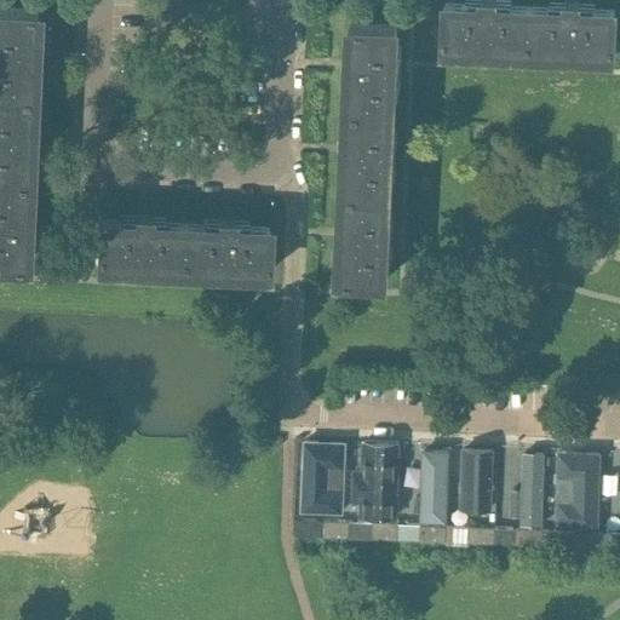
[(495,0),(482,0),(482,4),(446,3),(445,50),(528,52),(530,6),(495,5),(495,0)]
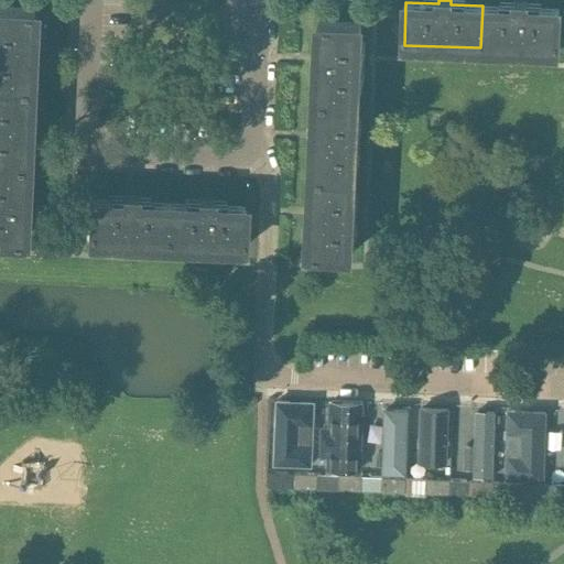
[(480,47),(520,50),(557,51),(560,9),(527,8),(527,2),(513,1),(513,7),(483,6),(480,47)]
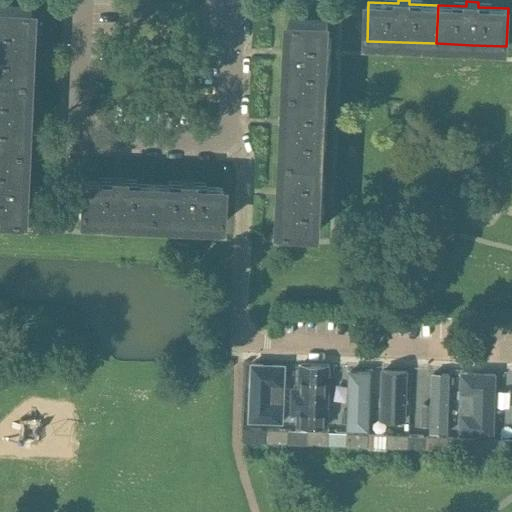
[(0,5),(0,76),(26,77),(29,7),(0,5)]
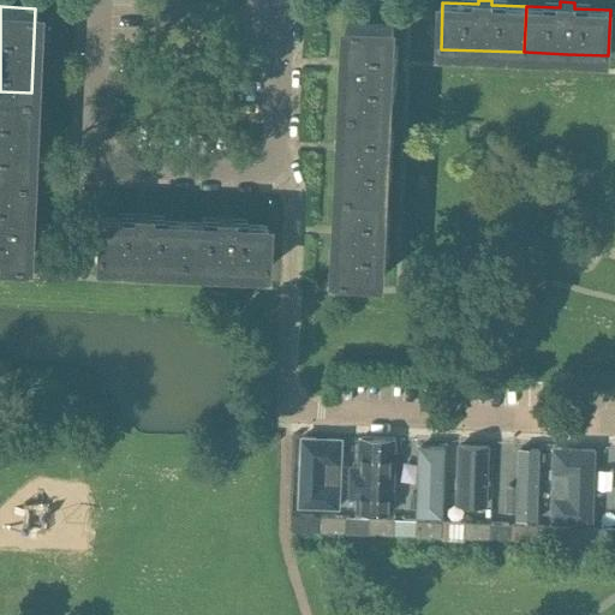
[(347,24),(345,78),(344,107),(390,109),(394,25),(347,24)]
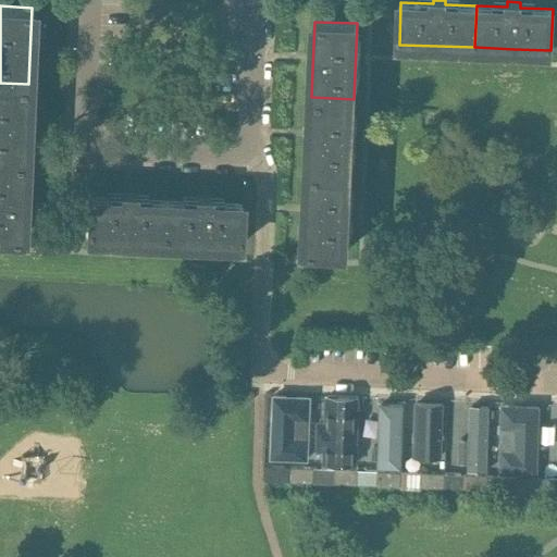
[(0,158),(25,160),(26,128),(28,84),(0,83),(0,158)]
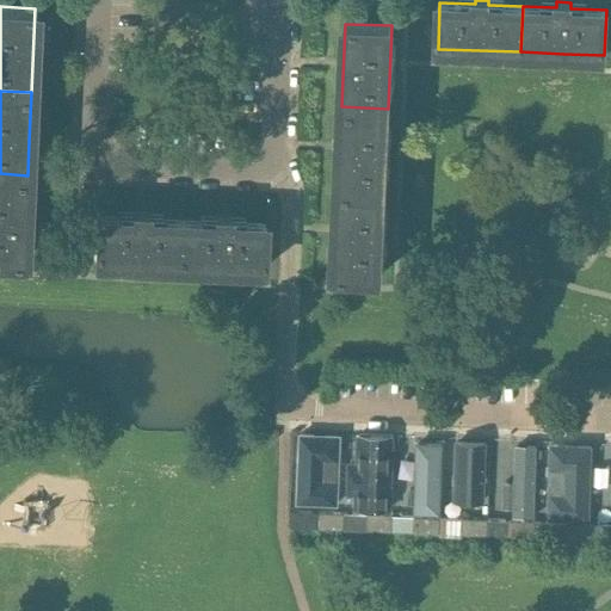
[(383,192),(386,153),(388,109),(341,106),(338,190),(383,192)]
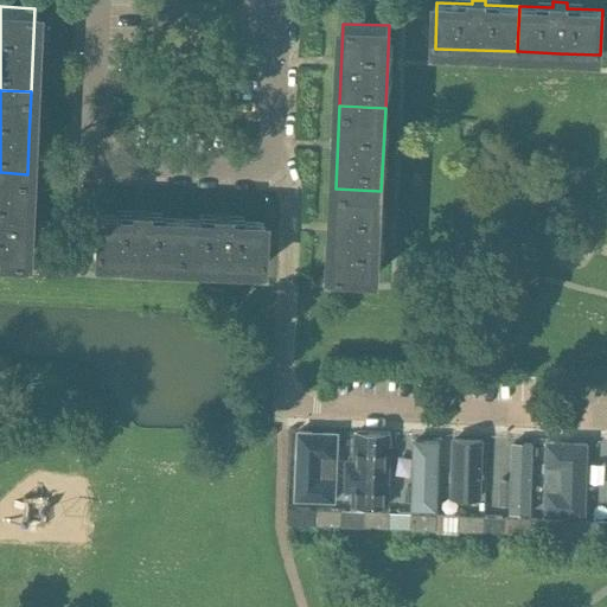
[(0,256),(24,257),(27,174),(0,172),(0,256)]
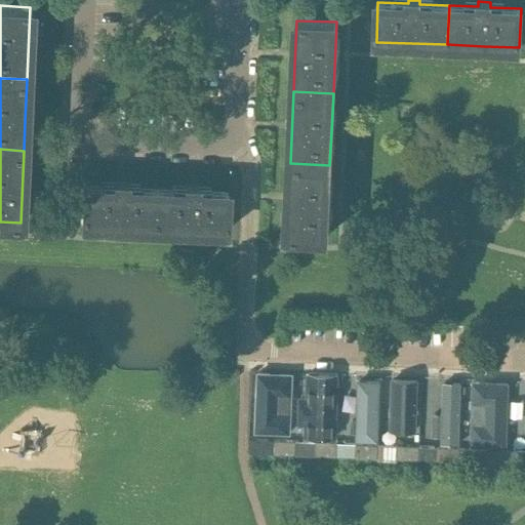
[(290,163),(288,209),(287,235),(326,237),(329,165),(290,163)]
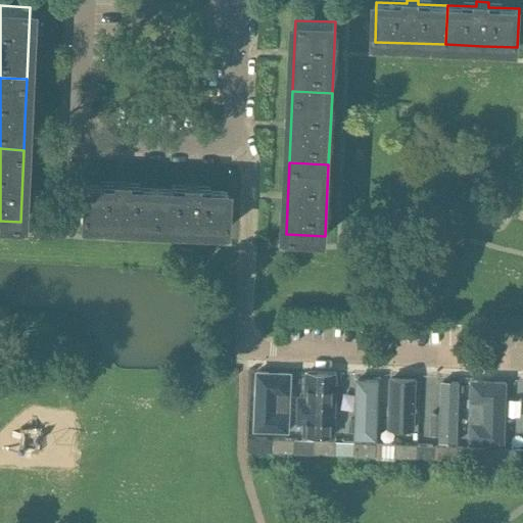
[(82,225),(122,226),(153,228),(154,188),(126,187),(126,181),(112,181),(112,187),(84,185),(82,225)]
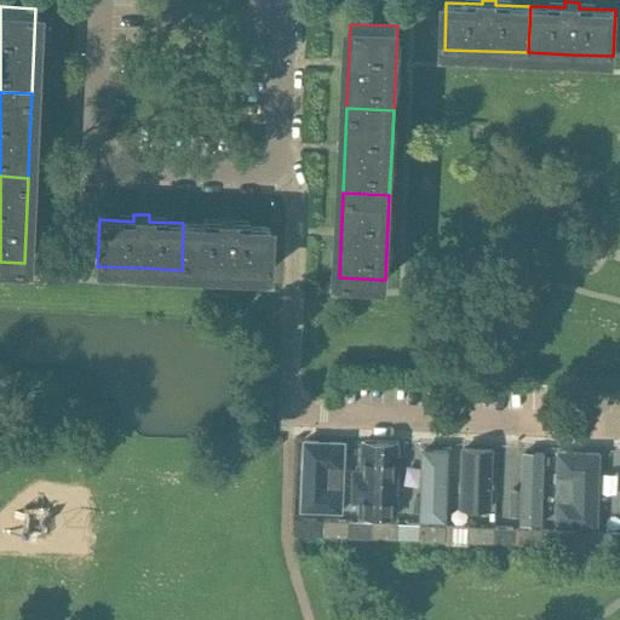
[(182,270),(227,271),(251,273),(267,274),(269,227),(251,227),(233,225),(233,218),(218,218),(218,225),(183,223),(182,270)]
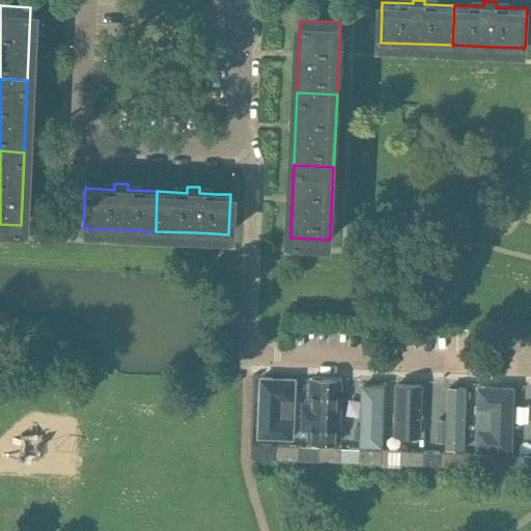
[(297,379),(260,378),(258,442),(295,443),(297,379)]
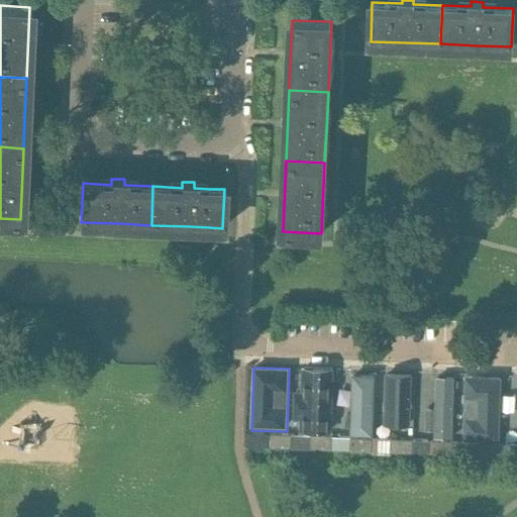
[(294,390),(293,420),(299,420),(300,420),(300,432),(311,434),(322,434),(330,434),(333,370),(303,369),(302,390),(300,390),(294,390)]
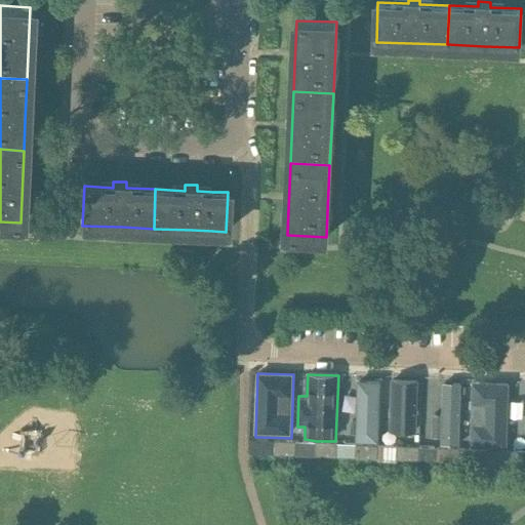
[(380,380),(356,379),(355,419),(351,419),(351,433),(355,433),(355,442),(378,442),(380,380)]
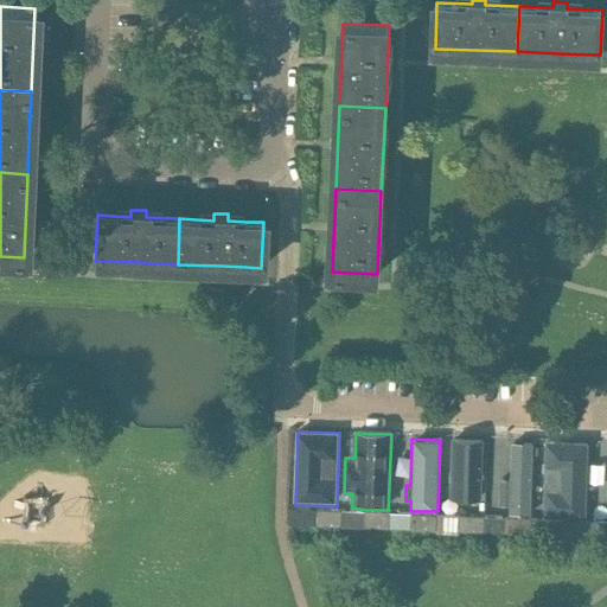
[(453,439),(451,499),(481,500),(483,440),(453,439)]
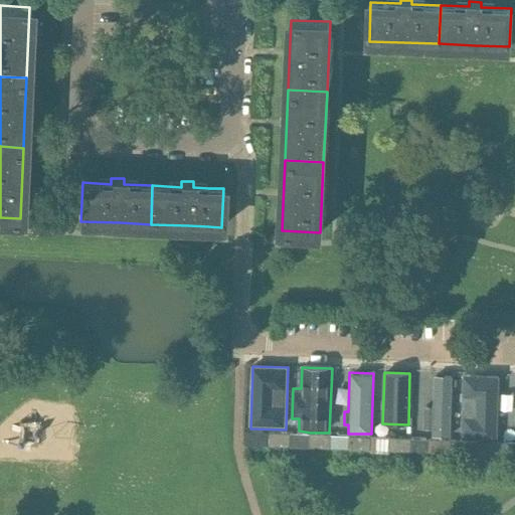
[(453,375),(435,375),(434,406),(423,406),(423,428),(433,428),(433,435),(451,436),(453,375)]
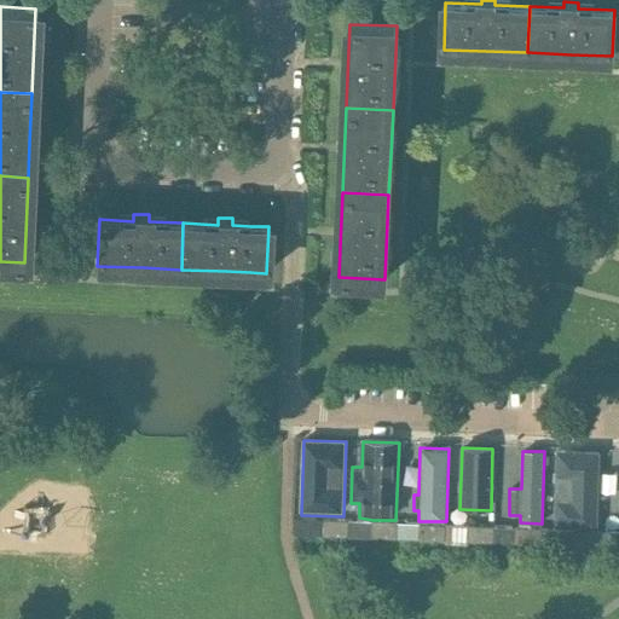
[(556,530),(574,530),(599,531),(600,452),(557,451),(556,530)]
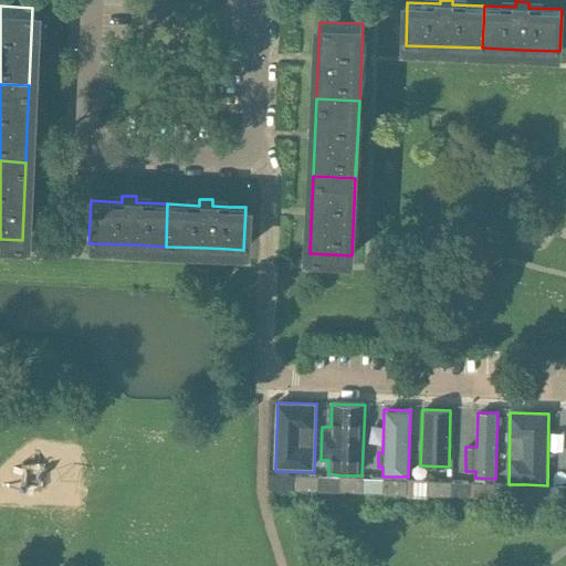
[(295,489),(295,474),(269,473),(268,488),(295,489)]
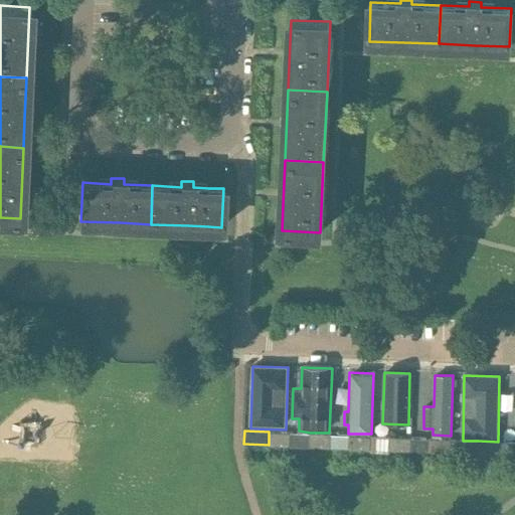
[(269,445),(290,446),(330,448),(331,435),(269,432),(269,445)]
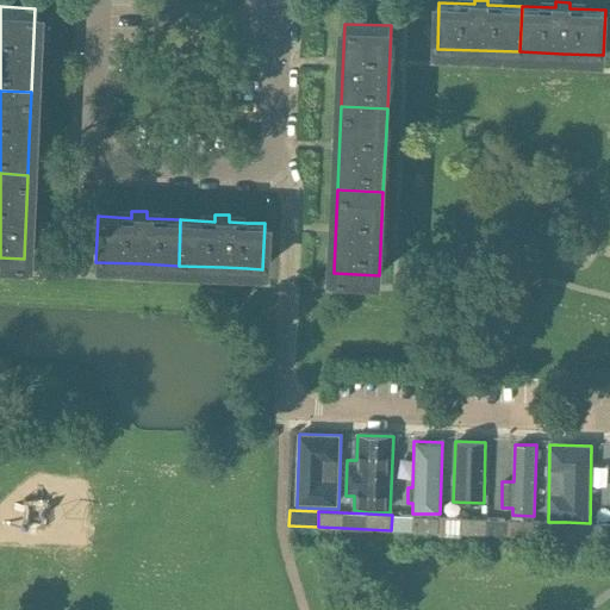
[(414,530),(439,531),(439,516),(414,516),(414,530)]
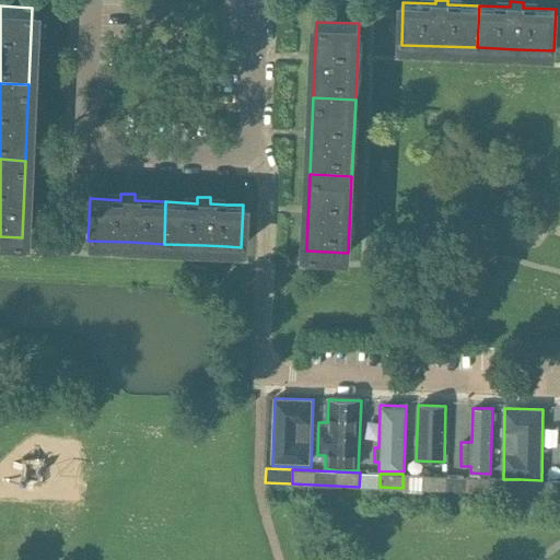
[(446,476),(403,474),(403,488),(446,490),(446,476)]
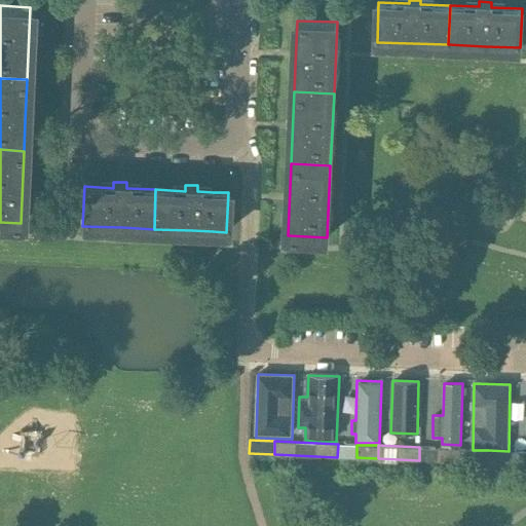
[(428,447),(419,447),(419,460),(439,461),(460,462),(461,449),(440,448),(428,447)]
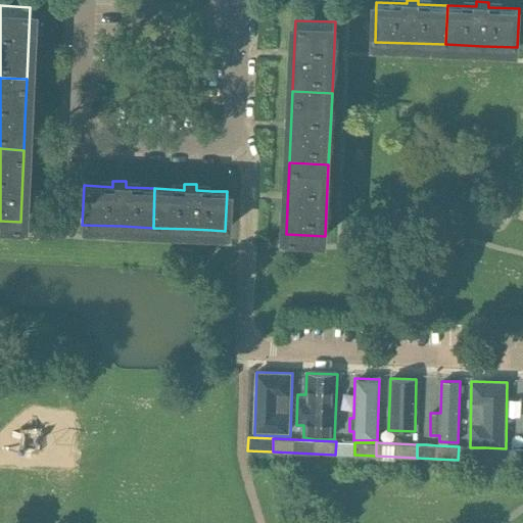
[(484,461),(485,447),(470,447),(466,446),(459,446),(458,460),(484,461)]
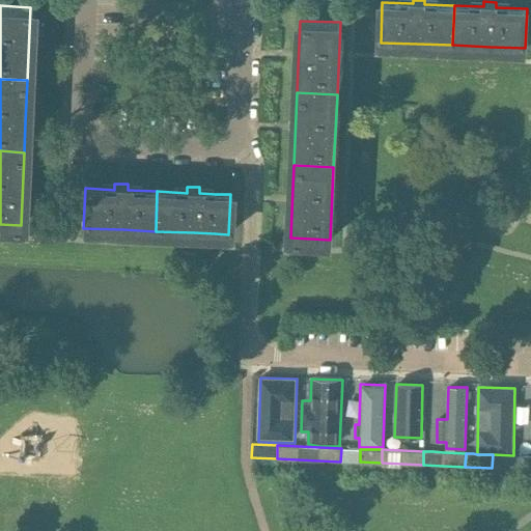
[(514,456),(514,455),(493,454),(492,468),(514,469),(514,456)]
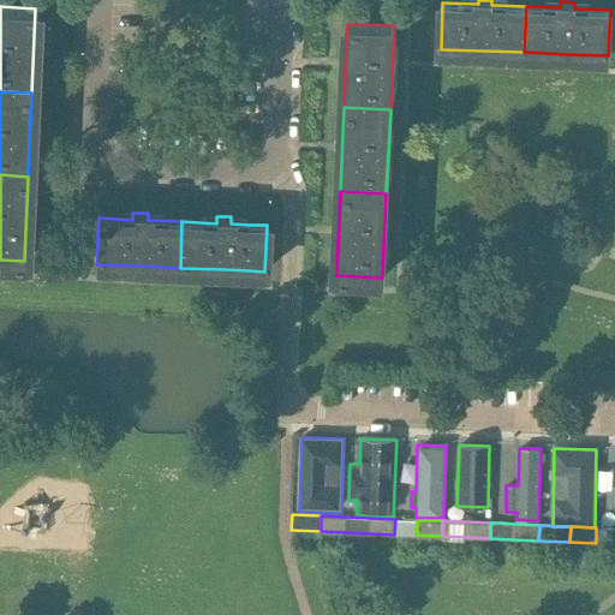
[(614,529),(596,529),(596,543),(614,543),(614,529)]
